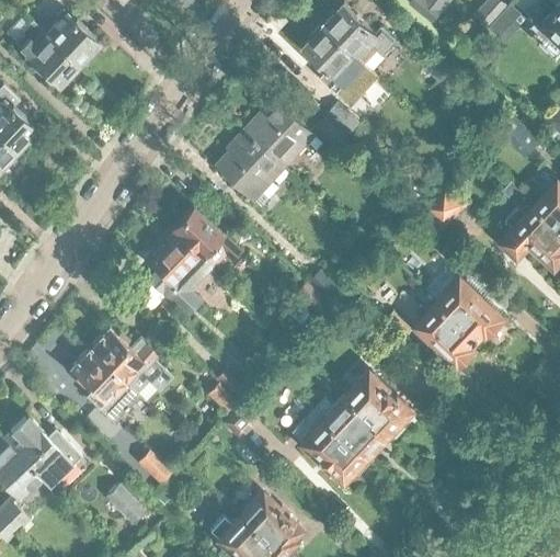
[(414,0),(411,4),(434,22),(450,0),(414,0)]
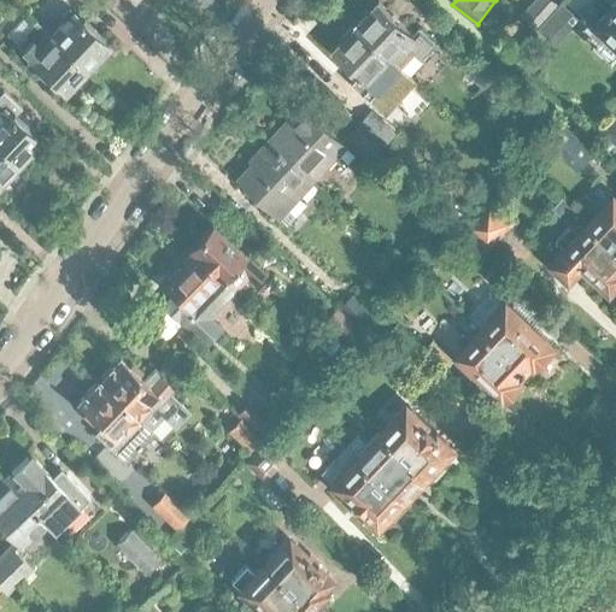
[(539,0),(522,19),(538,33),(559,9),(551,0),(539,0)]
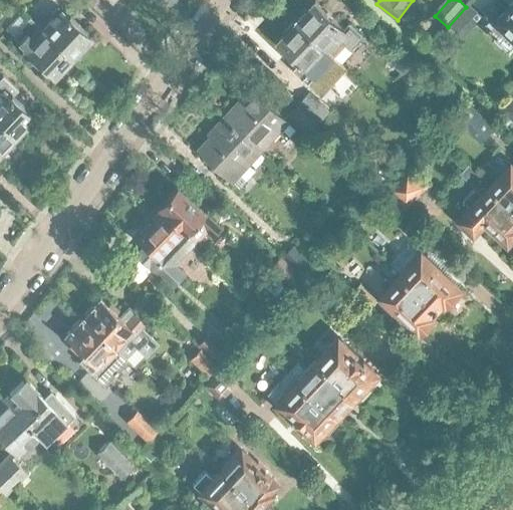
[(489,33),(510,54),(512,51),(512,5),(507,12),(498,3),(478,26),(488,35),(489,33)]
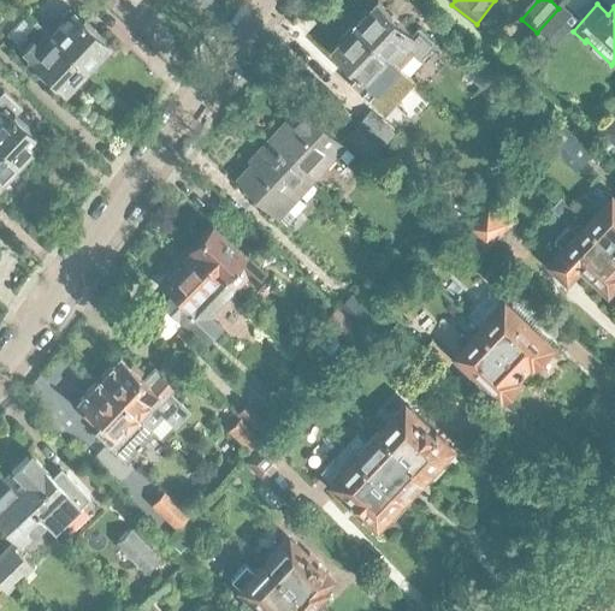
[(358,29),(402,71),(417,57),(423,63),(437,47),(420,30),(414,37),(379,6),(358,29)]
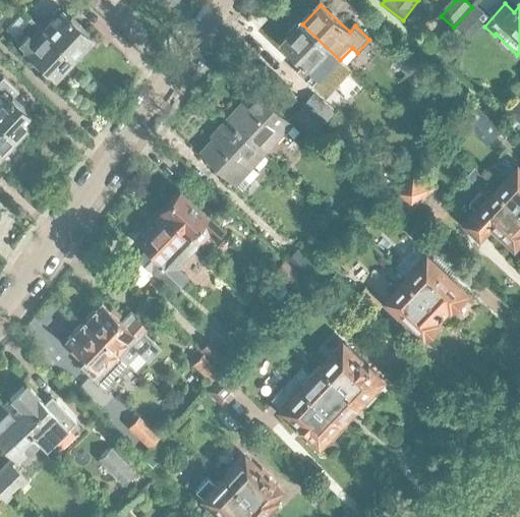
[(455,27),(463,36),(482,14),(474,6),(455,27)]
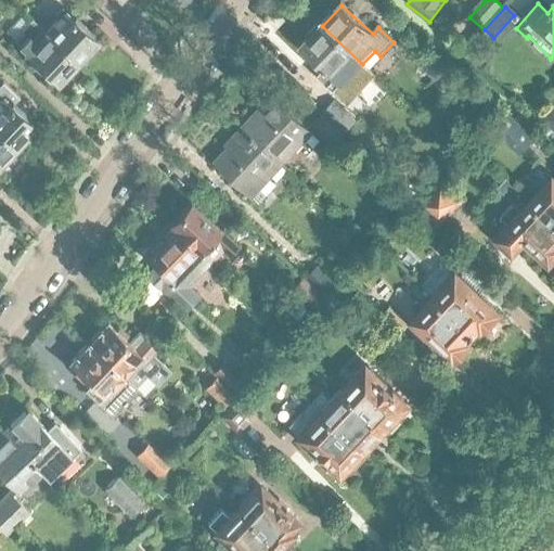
[(75,22),(67,14),(63,11),(54,20),(59,24),(48,35),(81,67),(92,54),(90,52),(99,43),(91,37),(92,35),(76,20),(75,22)]
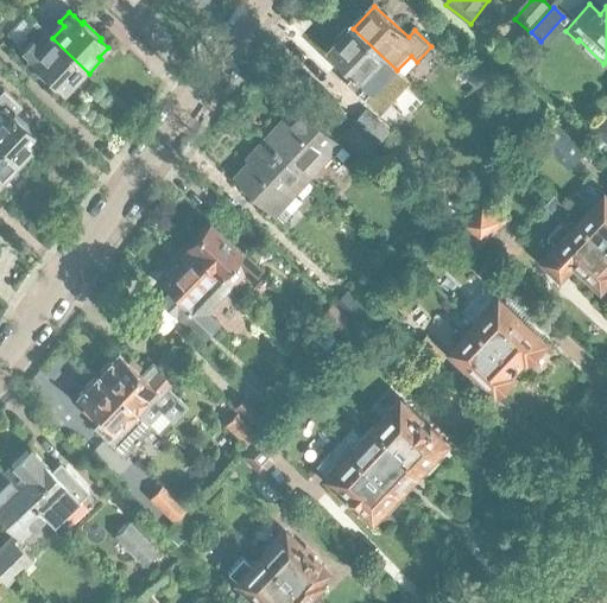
[(89,74),(52,38),(37,24),(24,37),(26,39),(18,48),(31,61),(30,61),(38,69),(37,70),(55,88),(56,86),(64,94),(74,84),(76,87),(89,74)]
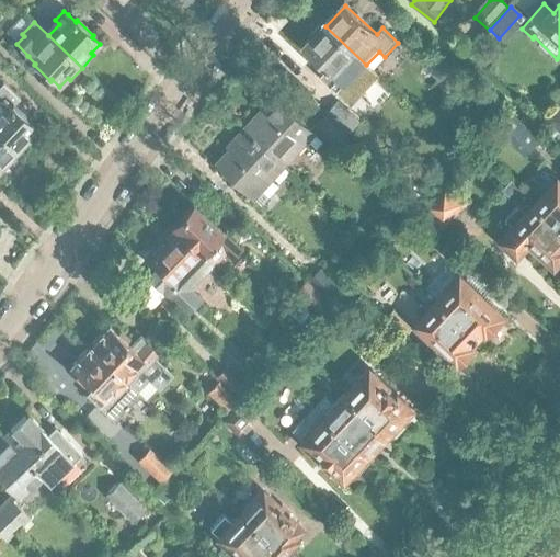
[(349,84),(366,65),(326,26),(305,48),(329,71),(321,79),(332,90),(343,79),(349,84)]
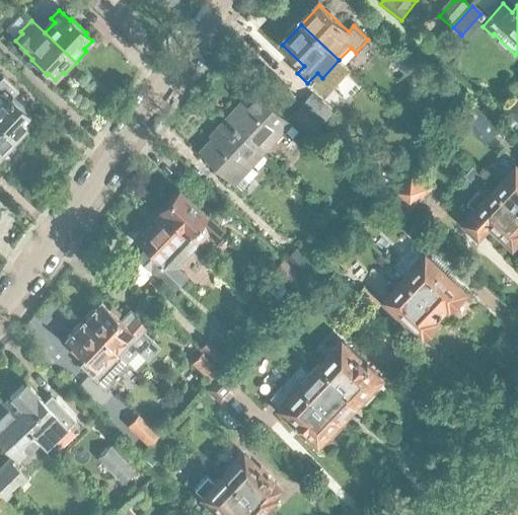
[(415,70),(394,52),(387,59),(408,78),(415,70)]
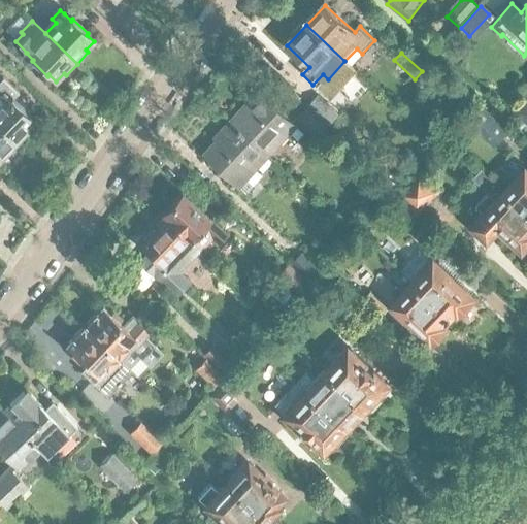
[(12,101),(5,95),(2,92),(0,93),(0,128),(19,145),(30,133),(28,131),(35,123),(28,117),(29,115),(13,100),(12,101)]
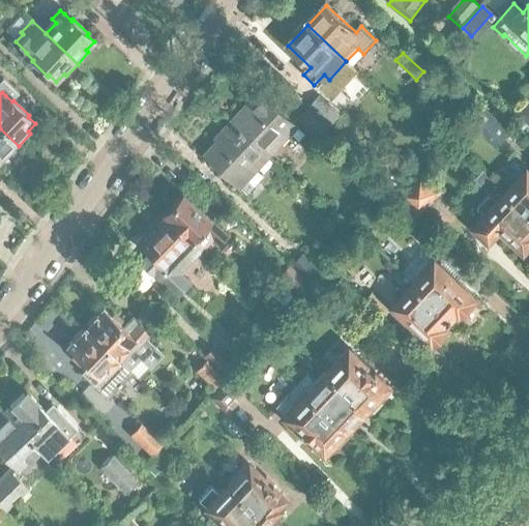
[(269,159),(298,129),(263,96),(252,109),(250,107),(233,124),(269,159)]
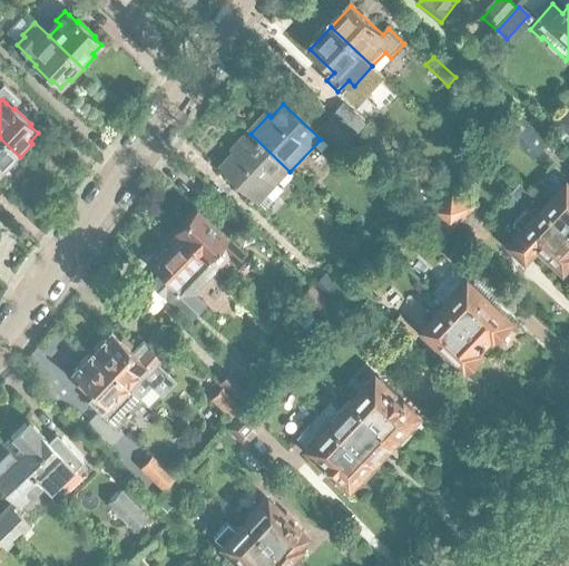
[(333,119),(353,138),(364,126),(343,107),(333,119)]
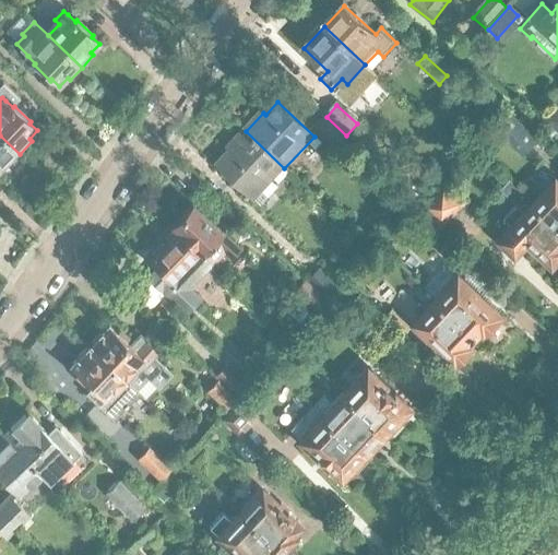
[(557,132),(557,108),(546,121),(557,132)]
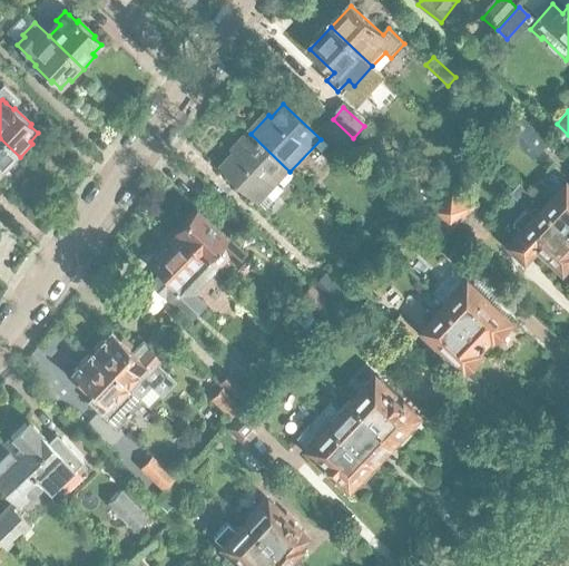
[(517,116),(502,130),(533,160),(548,145),(517,116)]
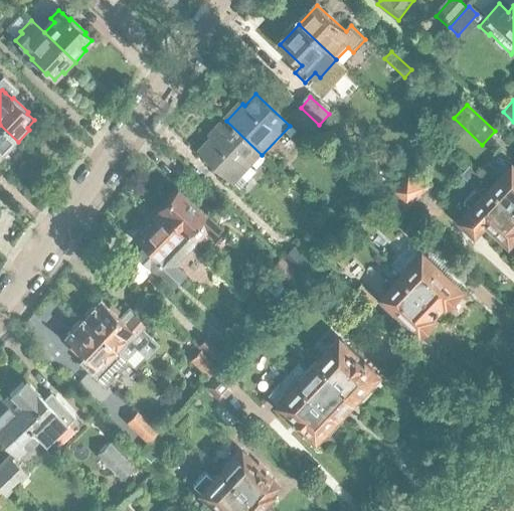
[(310,135),(319,125),(301,108),(291,118),(310,135)]
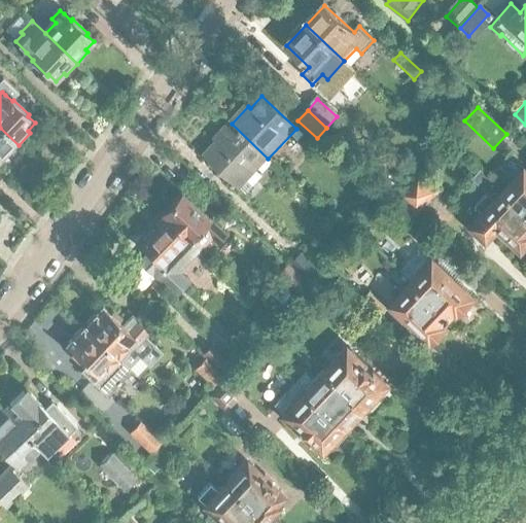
[(240,188),(268,159),(232,124),(215,141),(217,144),(206,155),(240,188)]
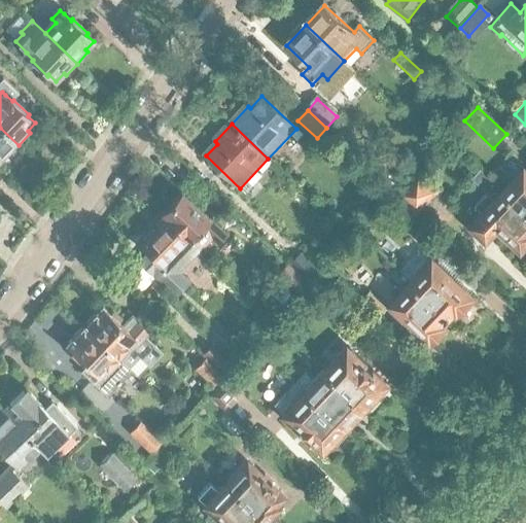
[(0,128),(0,160),(5,154),(7,157),(19,145),(0,128)]
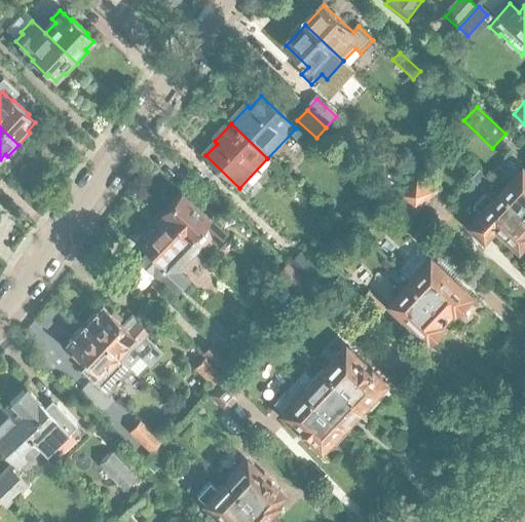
[(503,192),(524,212),(524,170),(503,192)]
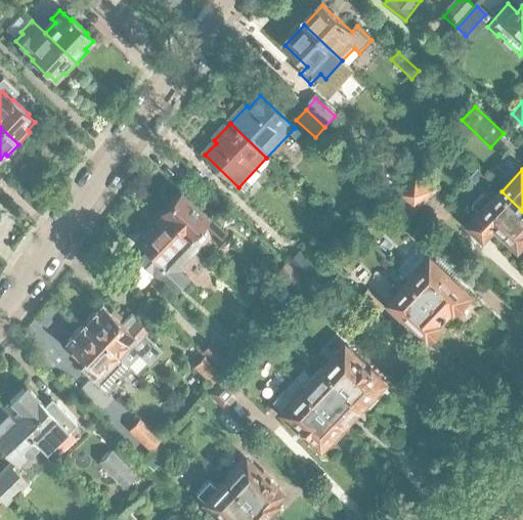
[(522,211),(502,191),(479,170),(470,180),(485,192),(473,206),(481,213),(470,225),(485,240),(496,227),(519,250),(522,246),(522,211)]
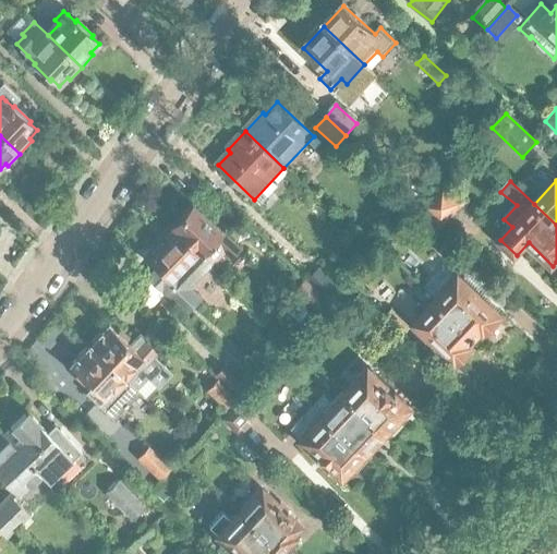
[(469,204),(446,182),(419,211),(443,232),(447,228),(446,227),(452,219),(453,220),(458,216),(457,215),(464,207),(465,208),(469,204)]
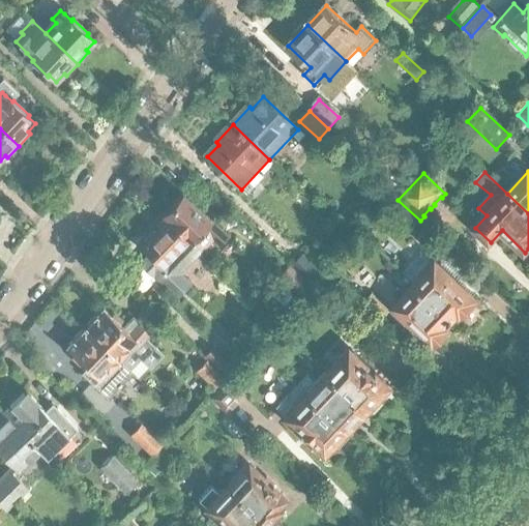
[(182,196),(164,216),(167,220),(201,252),(212,239),(219,246),(228,238),(210,222),(182,196)]
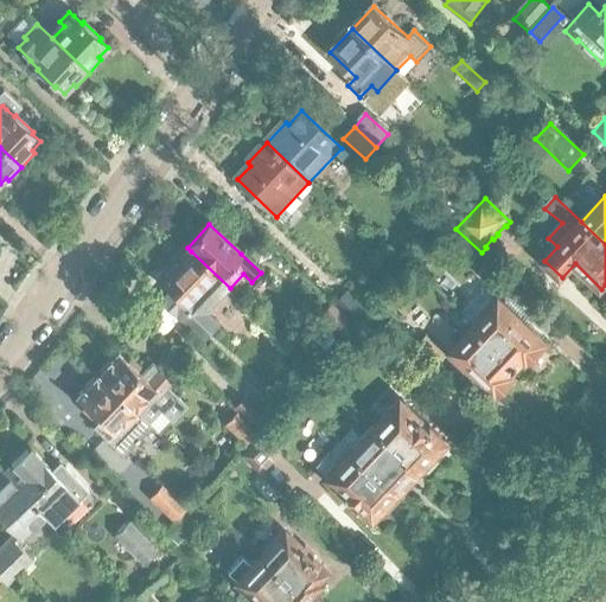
[(173,292),(161,305),(176,319),(178,316),(182,320),(179,322),(203,345),(219,327),(205,314),(230,288),(191,251),(163,282),(173,292)]
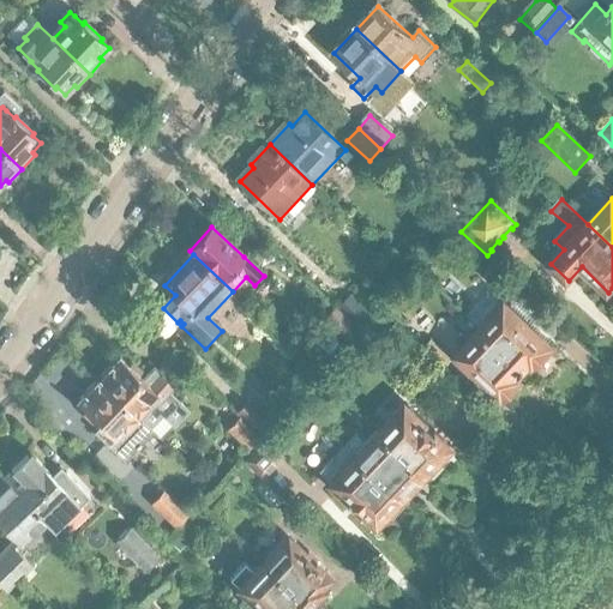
[(510,301),(521,289),(496,265),(485,277),(510,301)]
